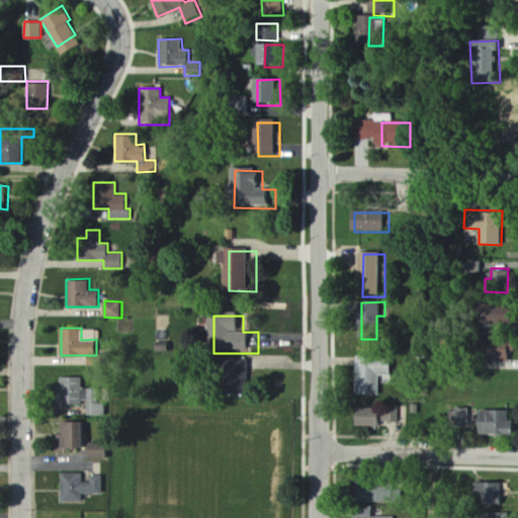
[(513,334),(472,334),(472,361),(509,360),(509,352),(512,352),(512,350),(515,350),(515,346),(513,346),(513,334)]
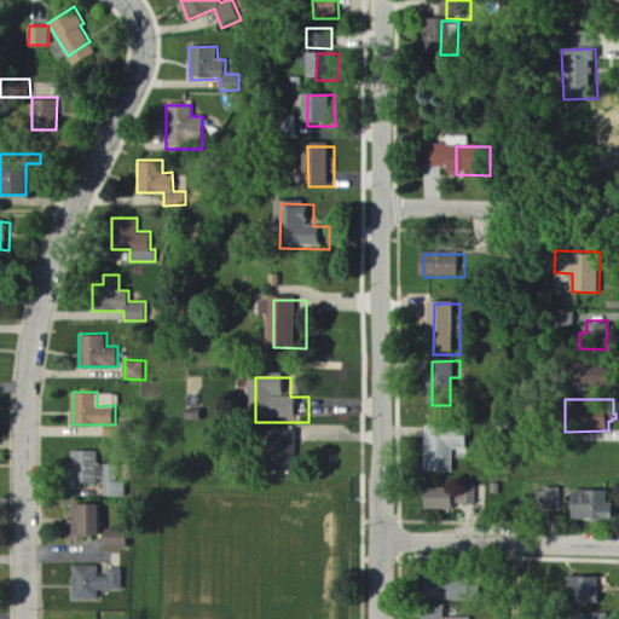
[(431,428),(472,428),(472,451),(457,451),(457,473),(431,473),(431,428)]
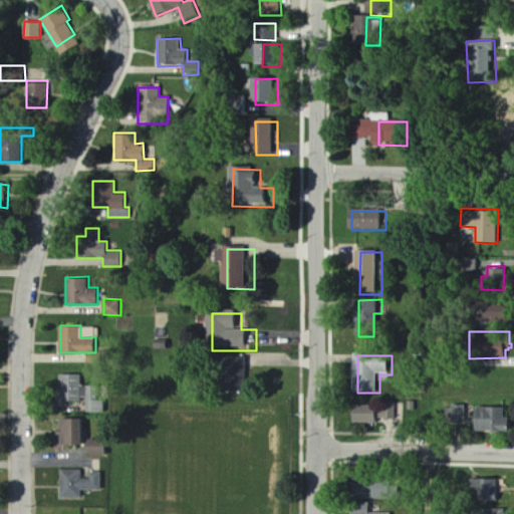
[(81,373),(60,373),(60,400),(81,400),(81,373)]
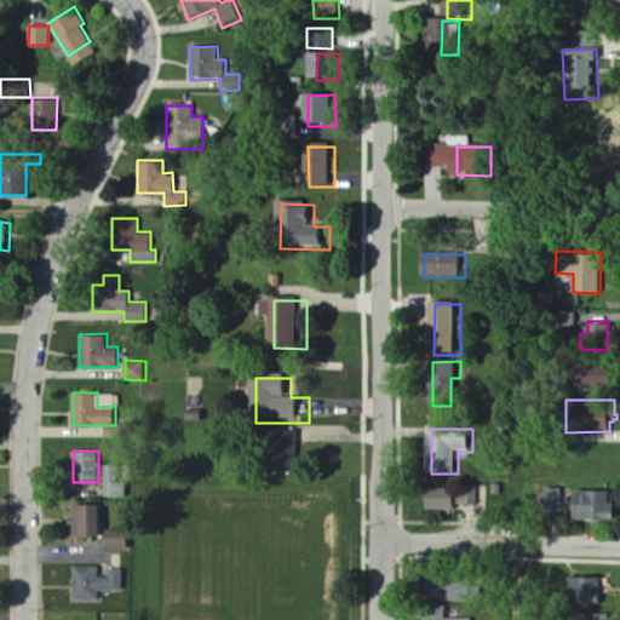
[(105,463),(105,495),(128,495),(128,481),(119,481),(119,463),(105,463)]
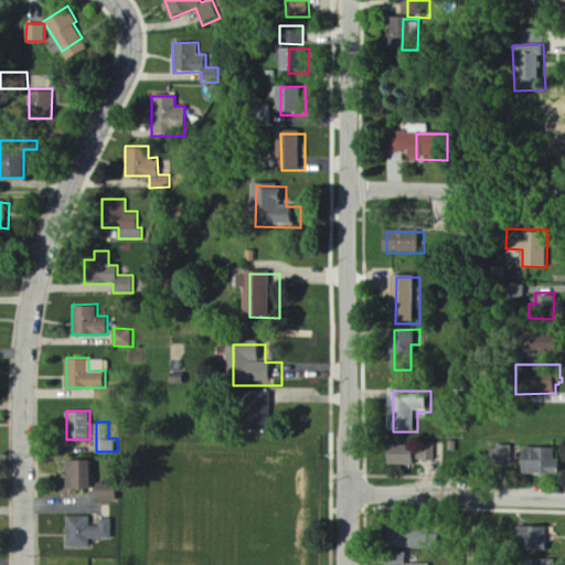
[(449,441),(459,443),(459,454),(448,452),(449,441)]
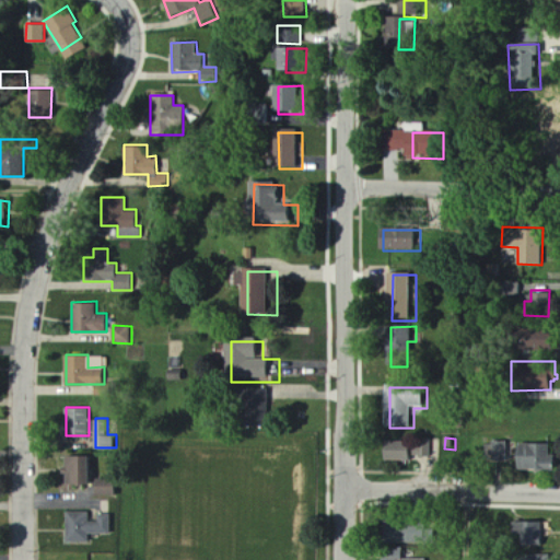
[(494,440),(506,440),(506,459),(493,458),(494,440)]
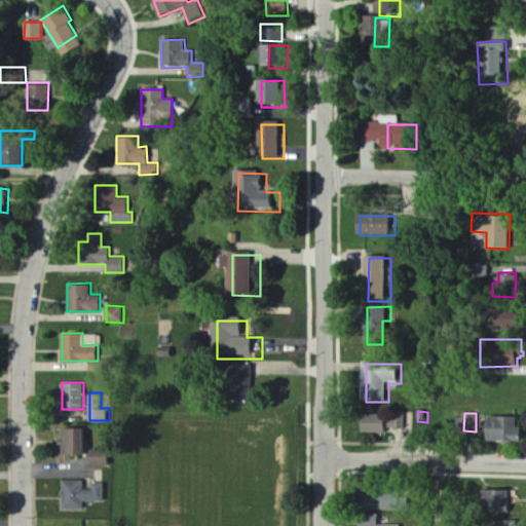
[(486,415),(486,440),(503,440),(503,443),(521,443),(520,426),(516,426),(516,415),(486,415)]
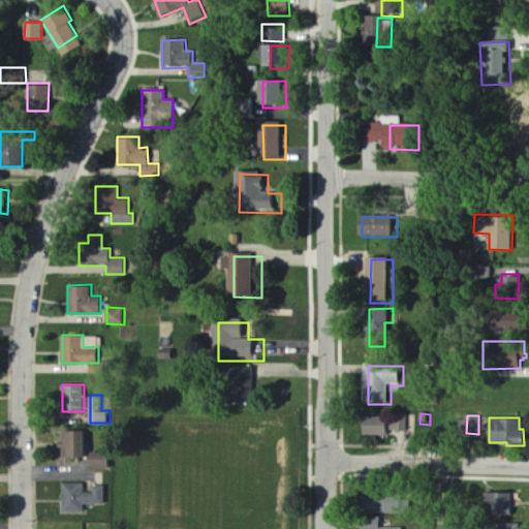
[(364,425),(364,437),(394,437),(394,424),(364,425)]
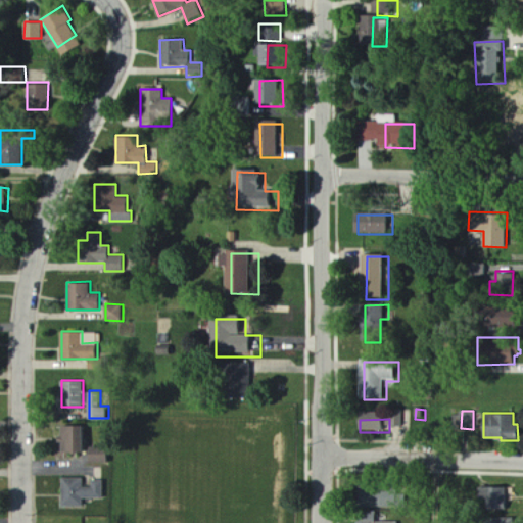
[(393,419),(393,427),(405,428),(405,419),(393,419)]
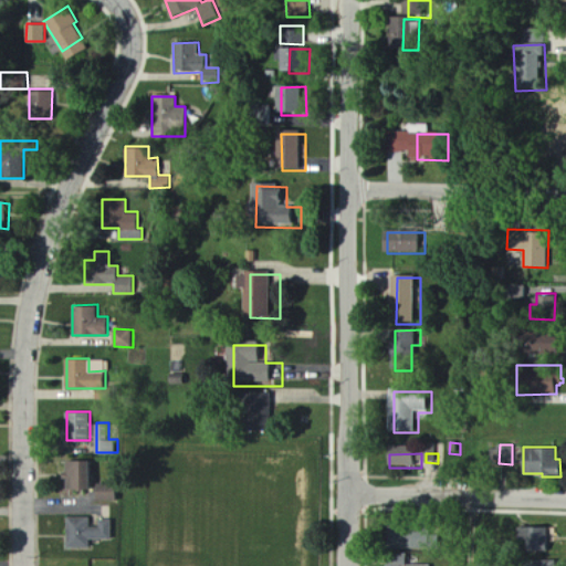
[(70,463),(94,463),(94,494),(70,494),(70,463)]
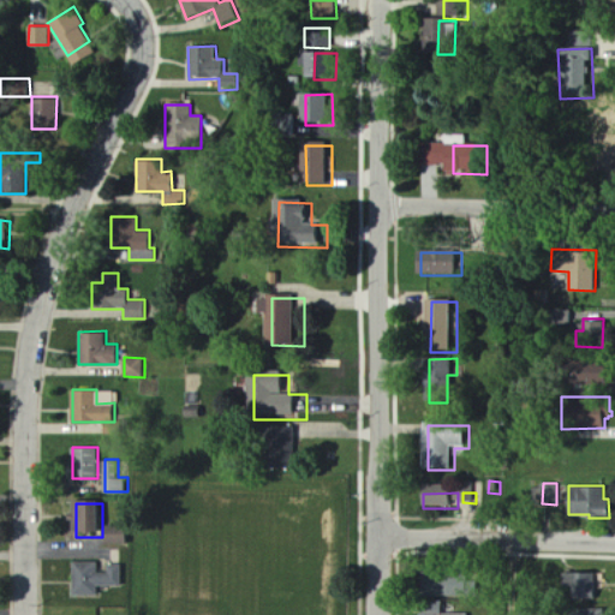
[(109,529),(109,545),(133,547),(133,529),(109,529)]
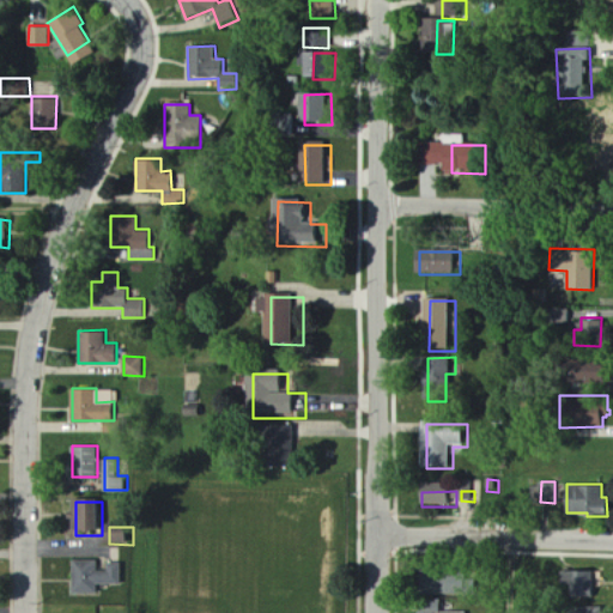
[(77,560),(76,594),(104,594),(104,587),(127,587),(127,564),(113,564),(113,572),(104,572),(104,560),(77,560)]
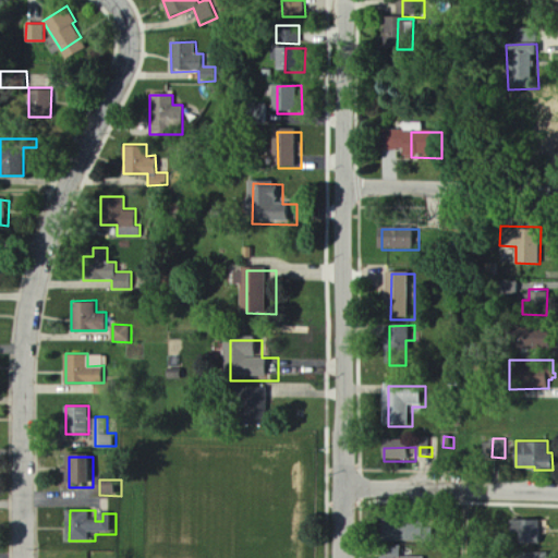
[(512,519),(548,520),(548,534),(542,534),(542,542),(520,542),(520,530),(512,530),(512,519)]
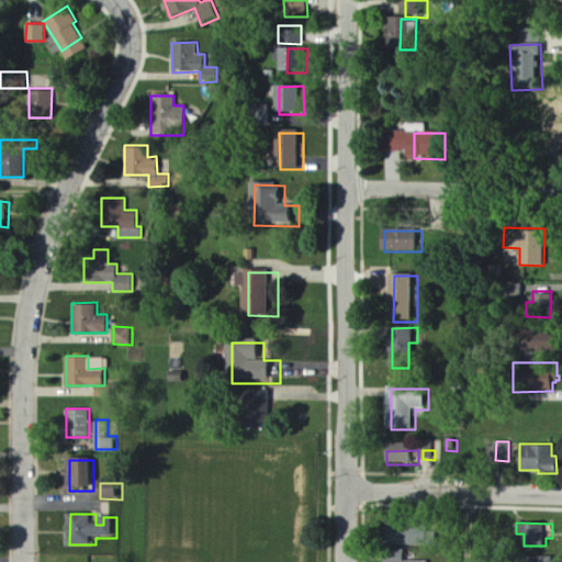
[(440,532),(431,532),(431,527),(397,526),(397,546),(439,547),(440,532)]
